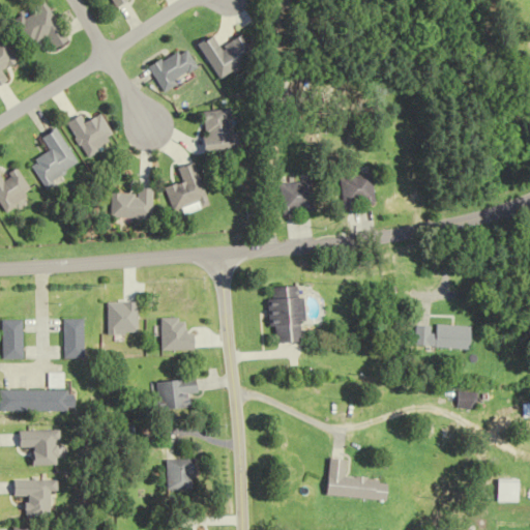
[(47,35),(54,50),(67,43),(46,0),(45,0),(35,5),(37,9),(15,21),(27,46),(47,35)]
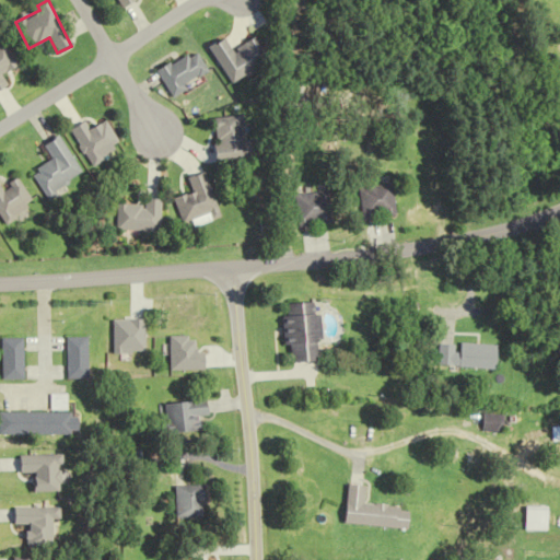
[(137,0),(115,0),(121,10),(137,1),(137,0)]
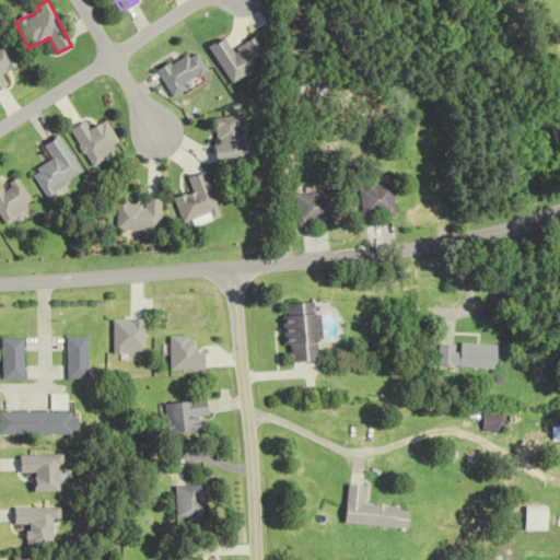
[(21,65),(4,37),(0,39),(0,91),(9,86),(2,76),(21,65)]
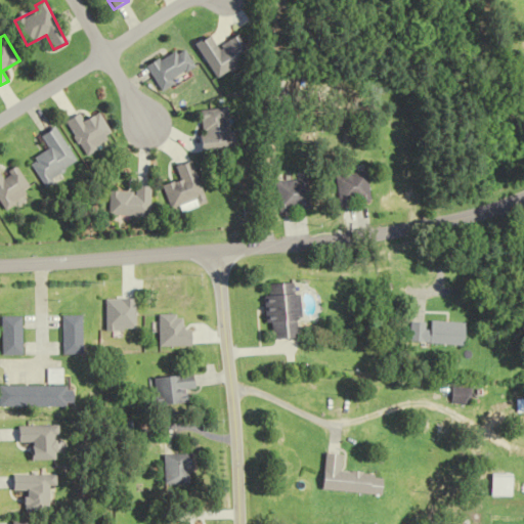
[(197,44),(215,79),(251,59),(238,36),(216,48),(210,37),(197,44)]
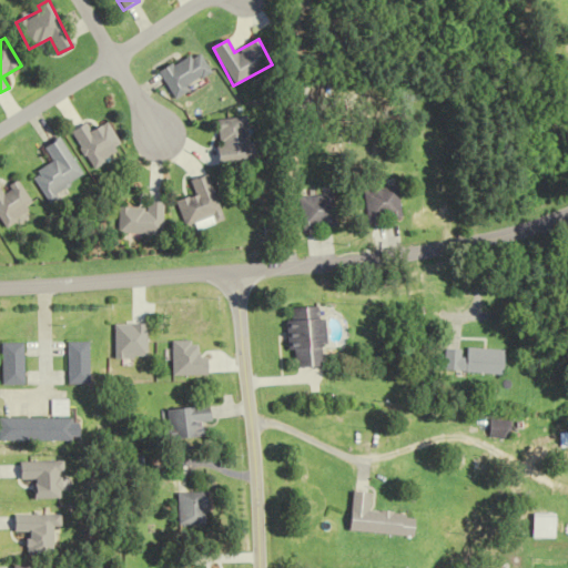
[(172,99),(212,75),(198,51),(159,73),(172,99)]
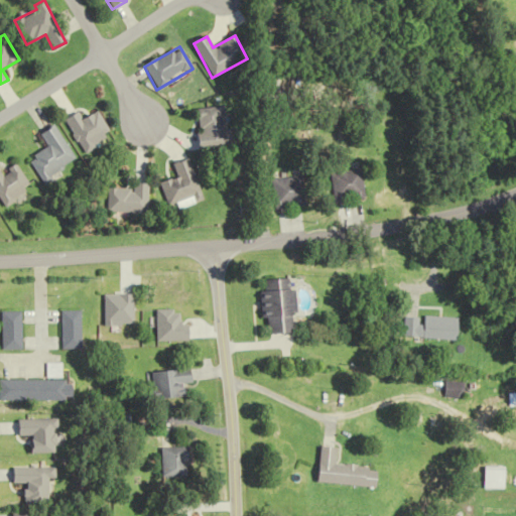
[(228,129),(225,106),(199,109),(202,132),(197,133),(199,150),(236,146),(234,129),(228,129)]
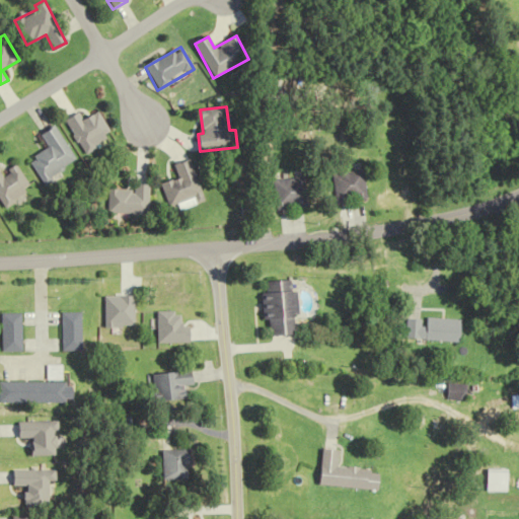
[(89,153),(116,134),(99,112),(87,121),(81,112),(67,122),(89,153)]
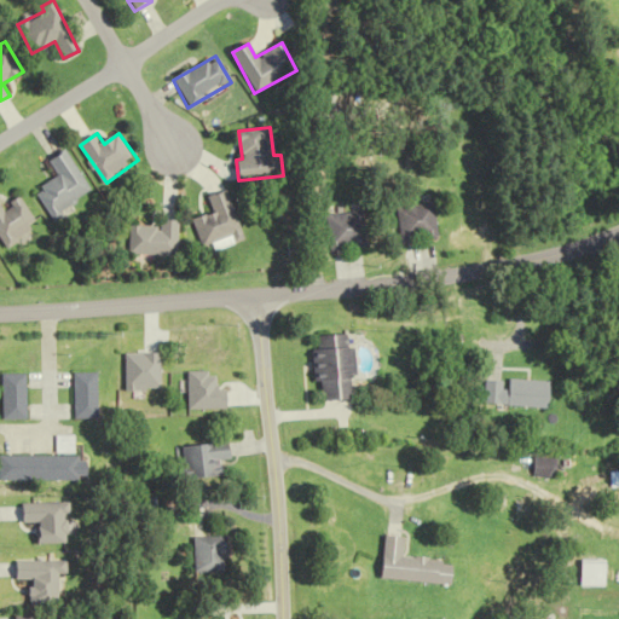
[(61,177),(39,189),(53,218),(94,196),(70,150),(52,160),(61,177)]
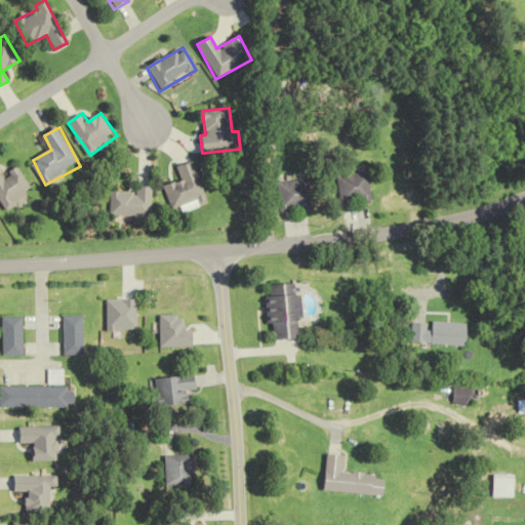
[(205,200),(194,162),(177,166),(182,180),(165,186),(171,209),(205,200)]
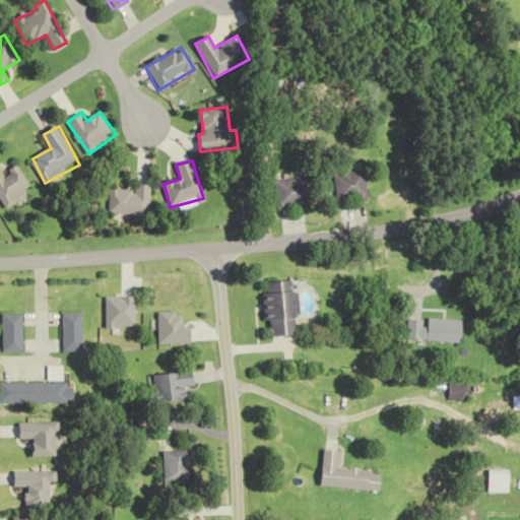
[(0,195),(8,207),(36,190),(20,166),(5,176),(0,167),(0,195)]
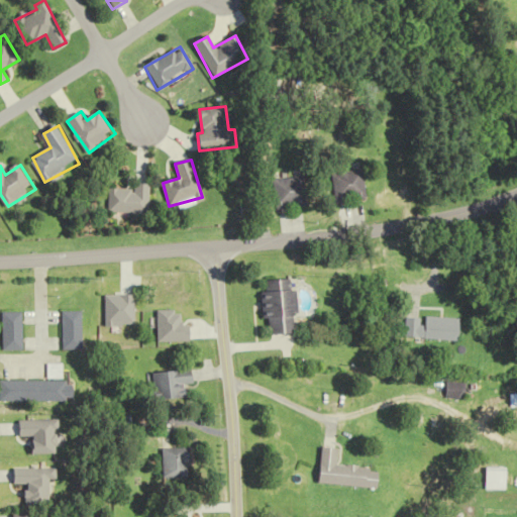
[(330,173),(332,203),(363,201),(360,171),(330,173)]
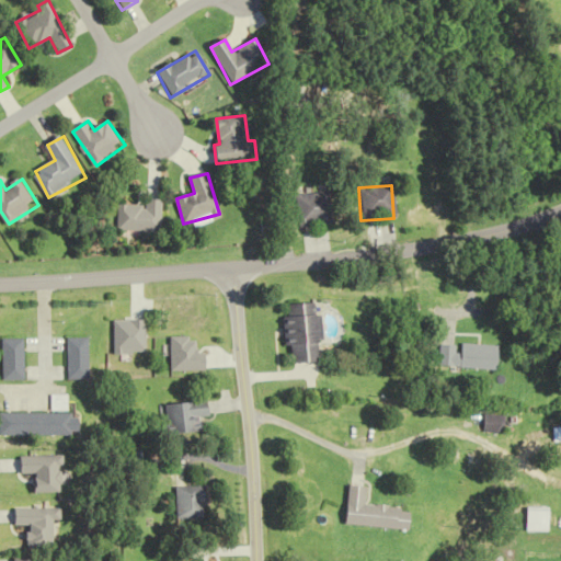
[(330,190),(296,194),(300,228),(334,224),(330,190)]
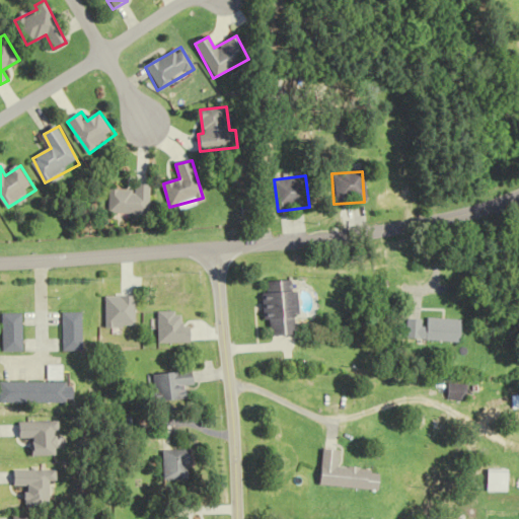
[(136,190),(110,190),(110,214),(151,214),(151,184),(136,184),(136,190)]
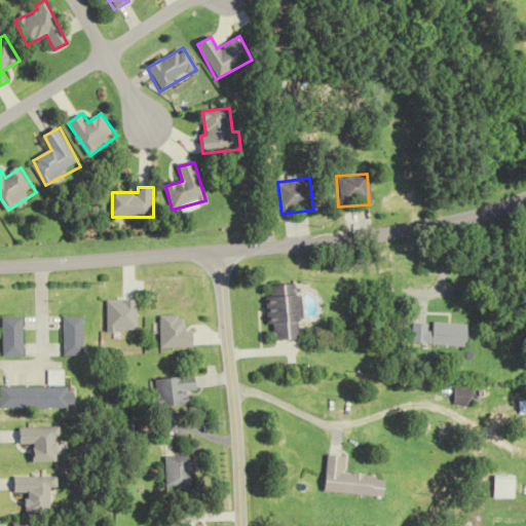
[(272,340),(302,339),(301,285),(270,286),(272,340)]
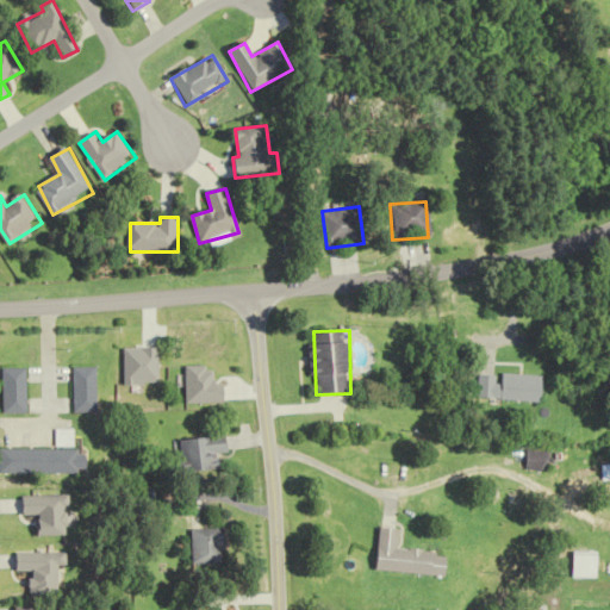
[(204,383),(204,360),(193,360),(193,354),(176,354),(176,362),(157,362),(157,383),(204,383)]
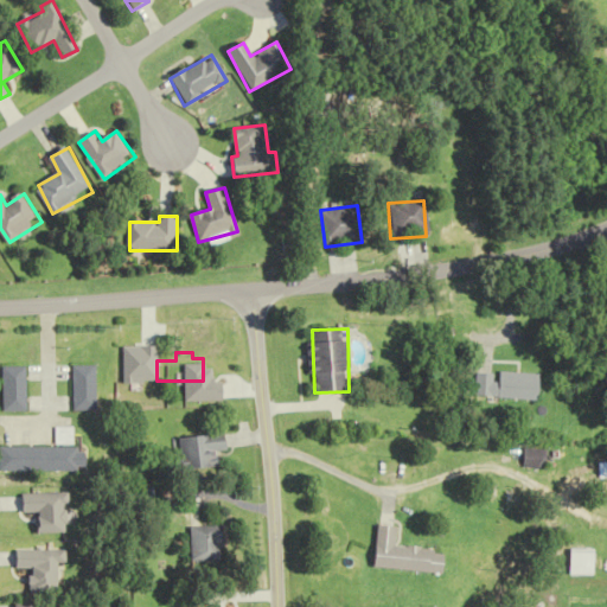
[(100,365),(76,365),(76,410),(100,410),(100,365)]
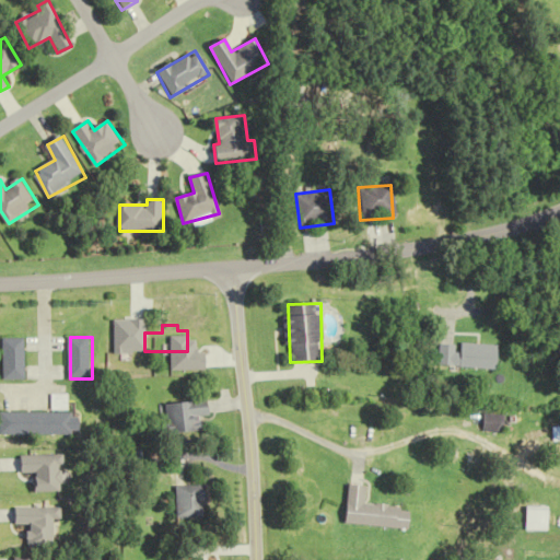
[(28,380),(28,338),(7,338),(7,380),(28,380)]
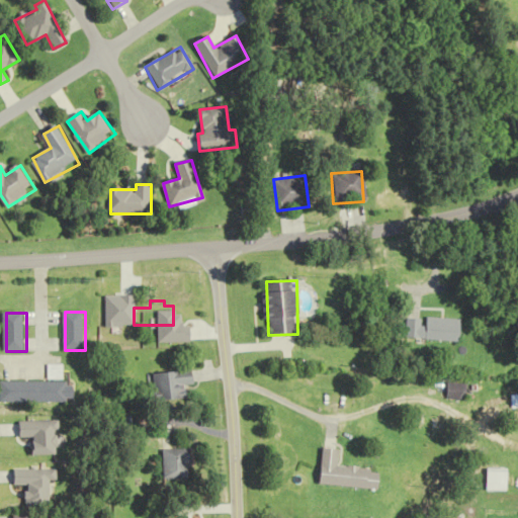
[(457,321),(405,317),(403,339),(456,342),(457,321)]
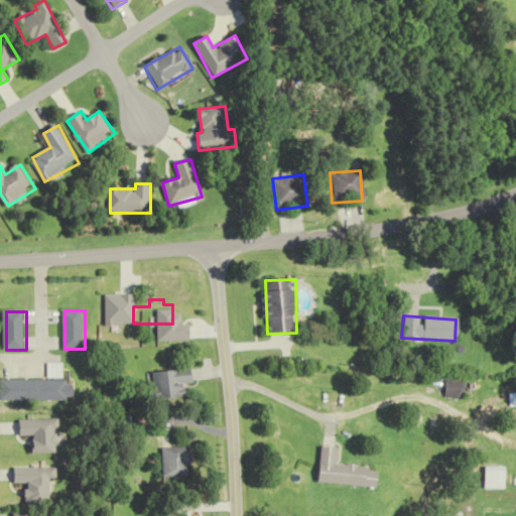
[(154,371),(155,399),(187,398),(186,383),(196,383),(195,370),(154,371)]
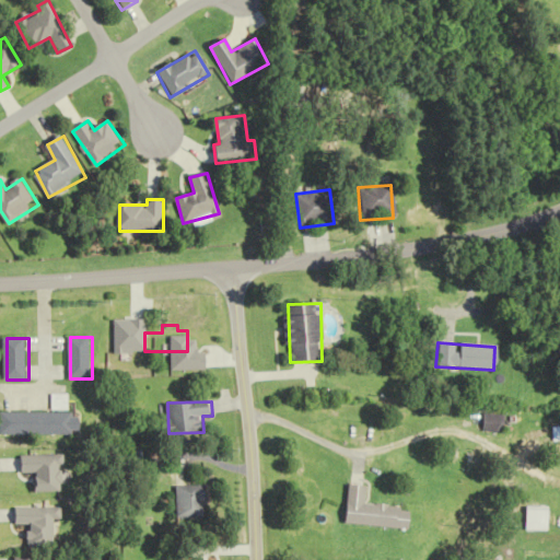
[(83,434),(83,412),(3,412),(3,434),(83,434)]
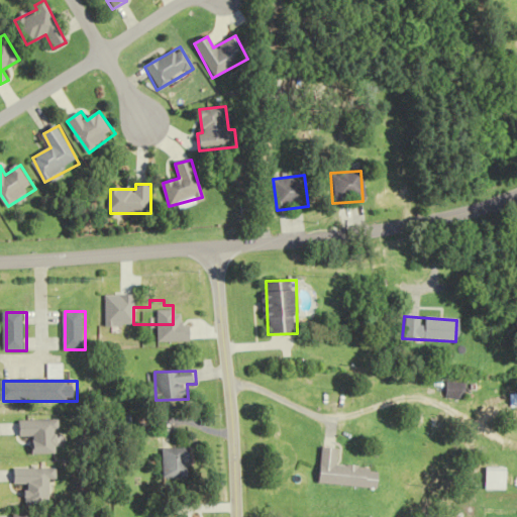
[(462,384),(442,384),(442,399),(462,399),(462,384)]
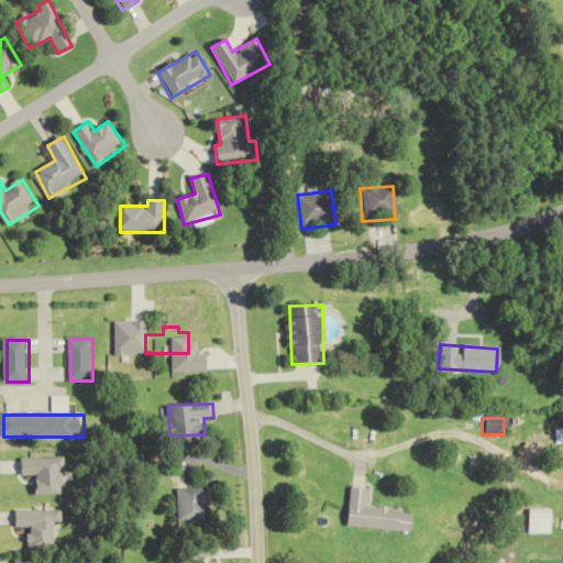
[(351,527),(406,532),(408,512),(371,508),(373,488),(355,486),(351,527)]
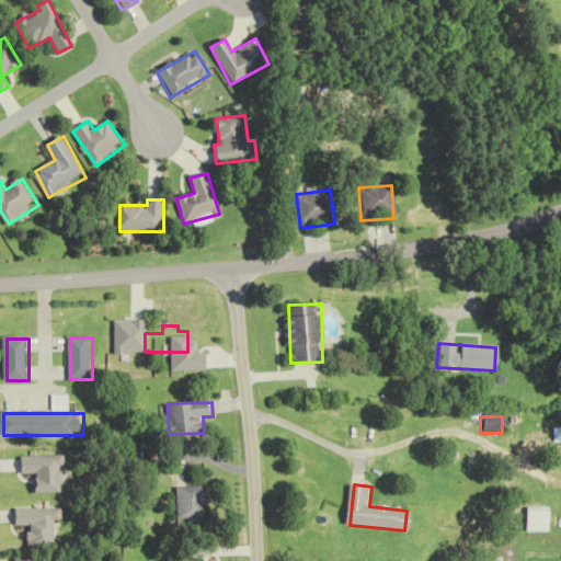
[(207,487),(179,487),(179,518),(207,518),(207,487)]
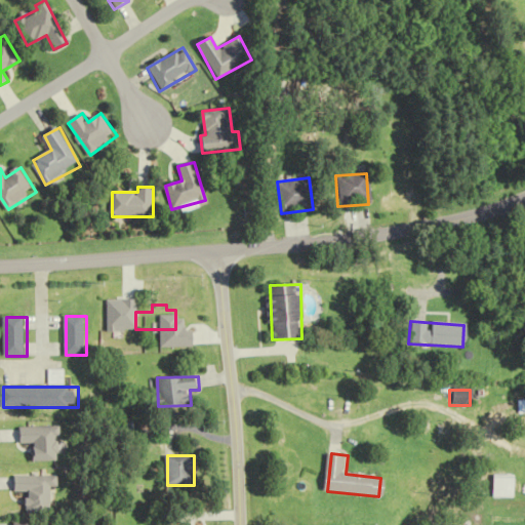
[(516,498),(516,476),(494,476),(494,498),(516,498)]
